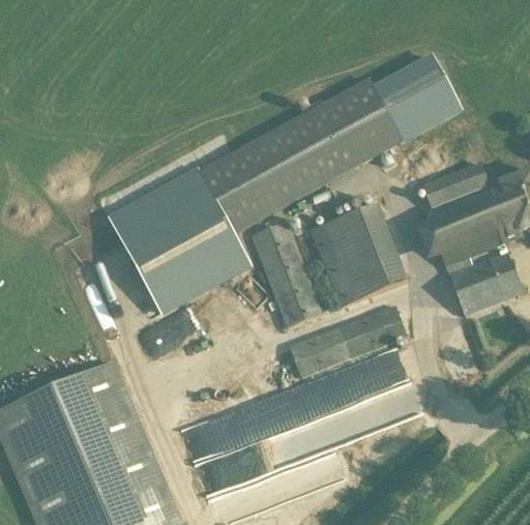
[(432,53),(374,84),(404,141),(462,110),(432,53)]
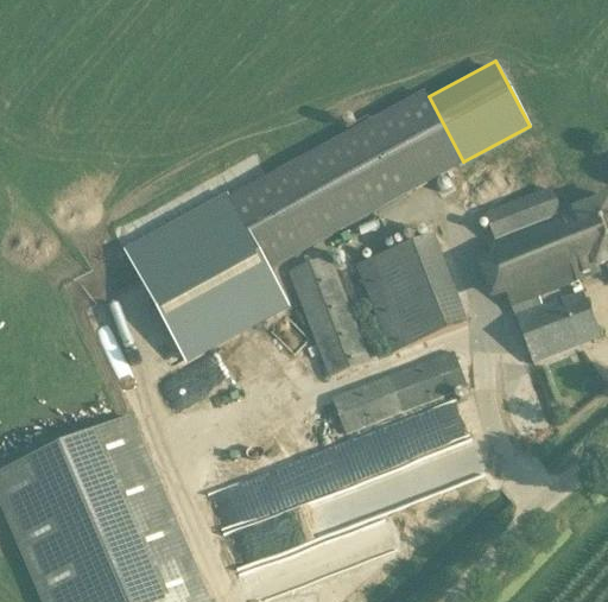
[(429,96),(424,87),(227,195),(266,270),(463,162),(429,96)]
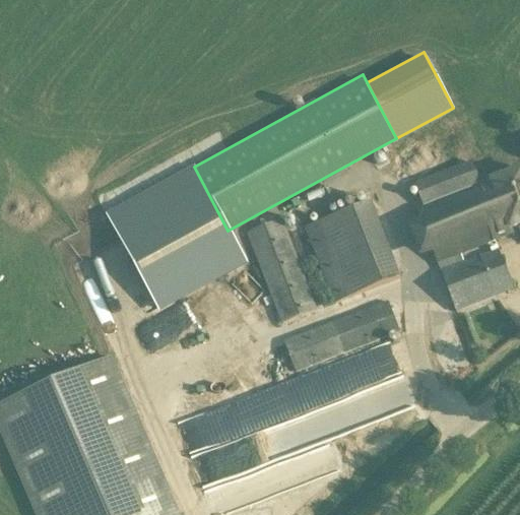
[(519,166),(479,182),(470,159),(414,181),(423,202),(415,204),(420,216),(405,221),(418,254),(433,249),(456,307),(514,284),(499,246),(464,259),(460,250),(511,231),(510,226),(519,221),(519,166)]
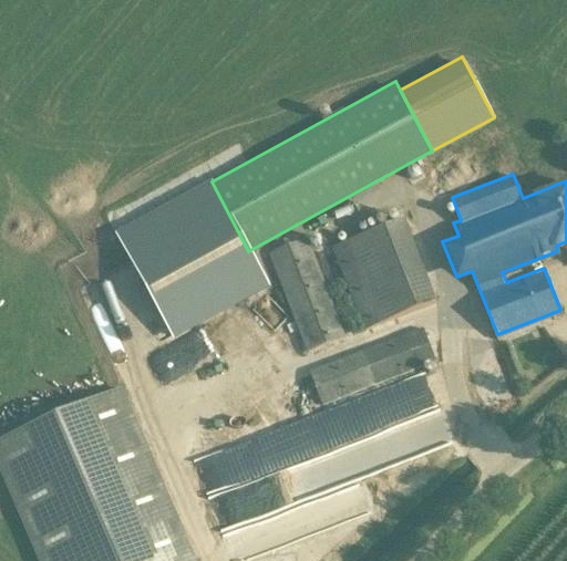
[(248,251),(212,182),(114,229),(166,328),(265,284),(248,251)]
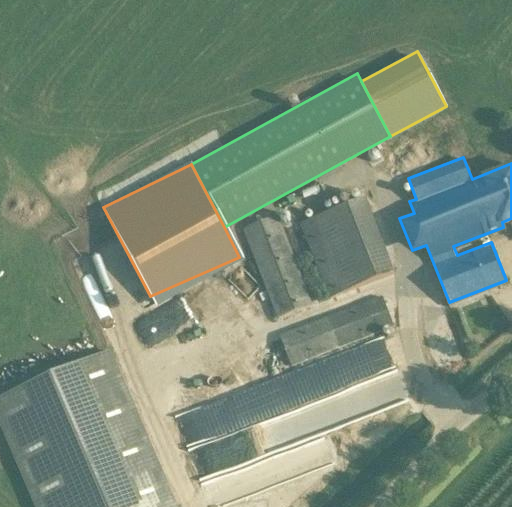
[(329,296),(394,270),(365,194),(300,220),(329,296)]
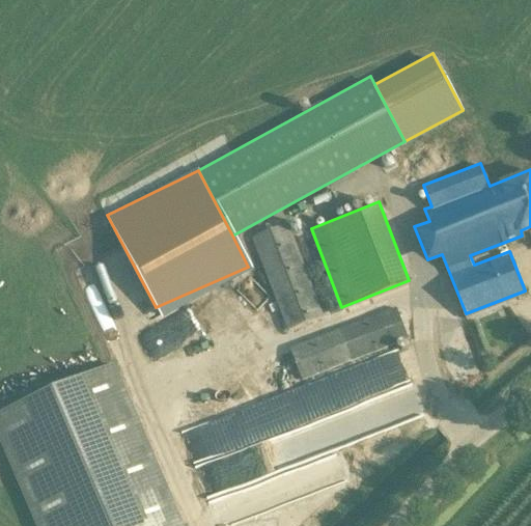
[(288,221),(251,236),(287,328),(328,312),(322,295),(317,297),(288,221)]
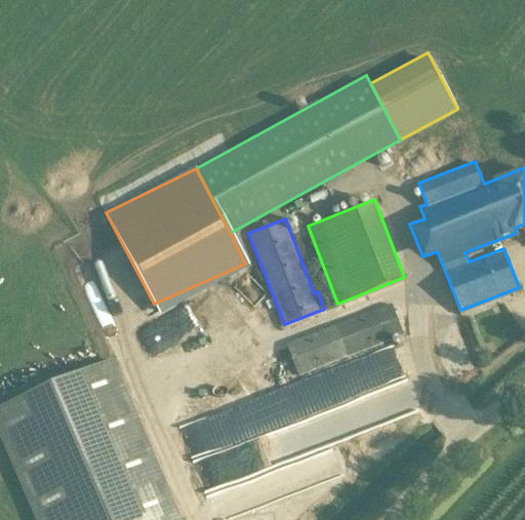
[(204,290),(212,306),(235,294),(227,278),(204,290)]
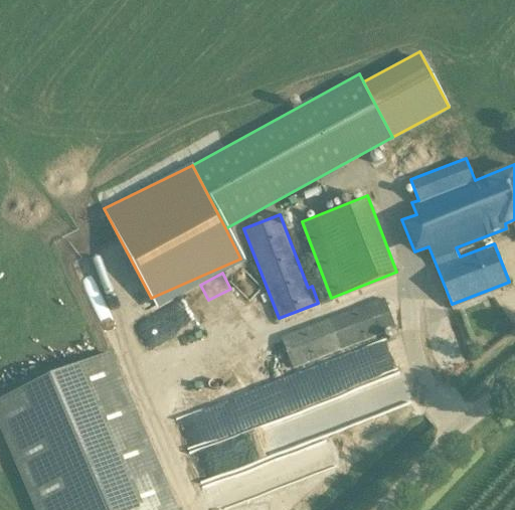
[(514,290),(503,294),(509,315),(514,312),(514,290)]
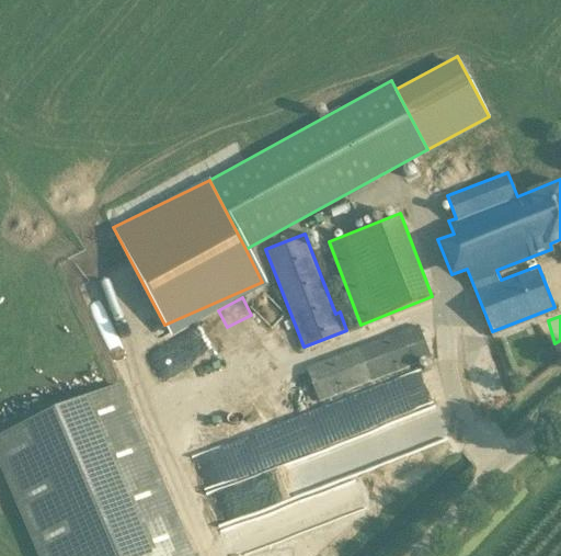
[(427,345),(418,321),(306,364),(307,366),(318,399),(432,355),(427,345)]
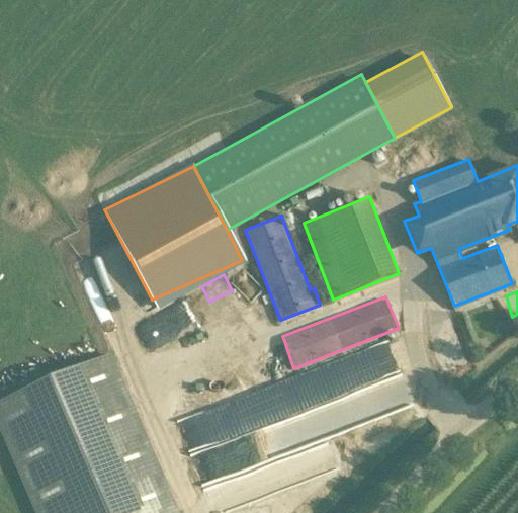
[(244,385),(273,358),(262,345),(232,371),(244,385)]
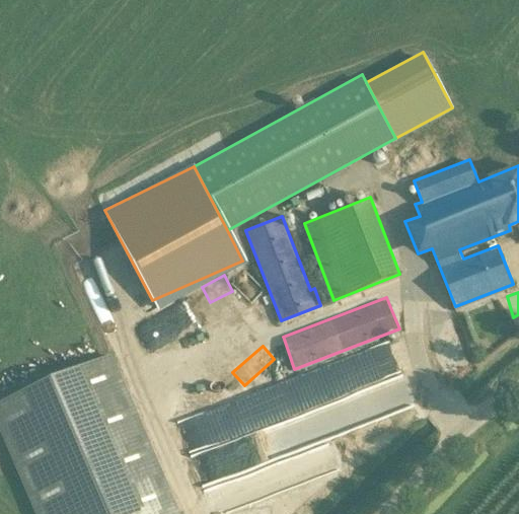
[(254,431),(401,374),(392,349),(245,407),(254,431)]
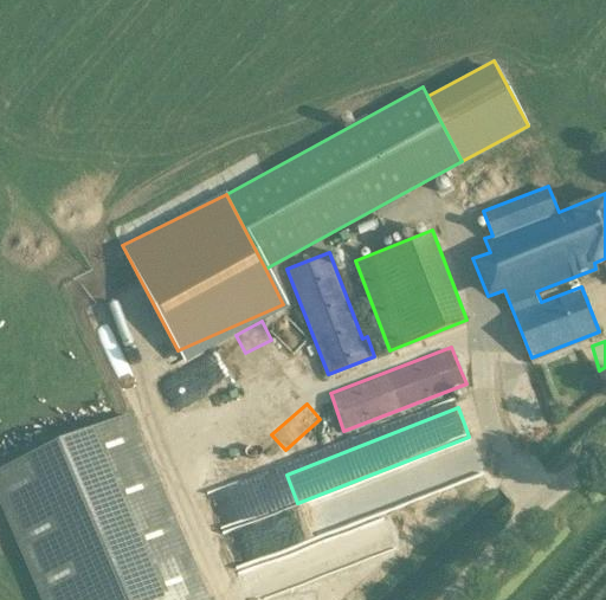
[(211,599),(130,413),(0,468),(0,497),(44,599),(211,599)]
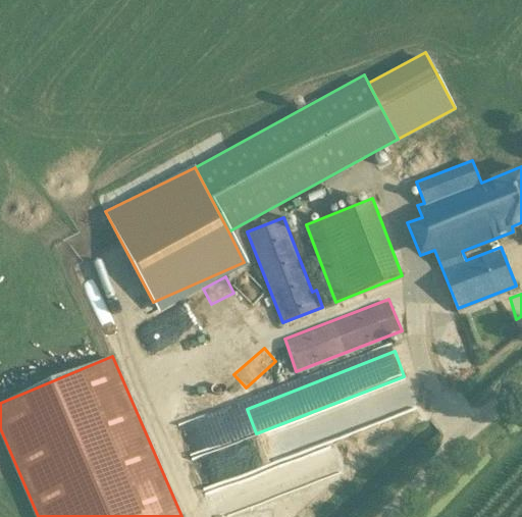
[(275,477),(246,502),(258,516),(297,516),(304,512),(275,477)]
